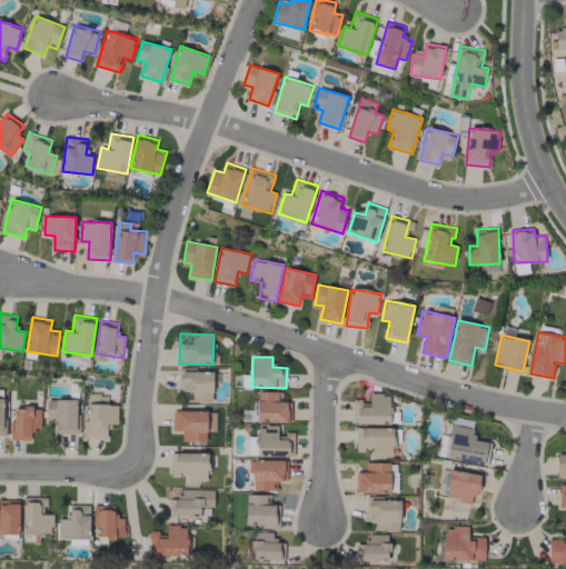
[(214,401),(215,371),(180,370),(180,391),(195,391),(195,401),(214,401)]
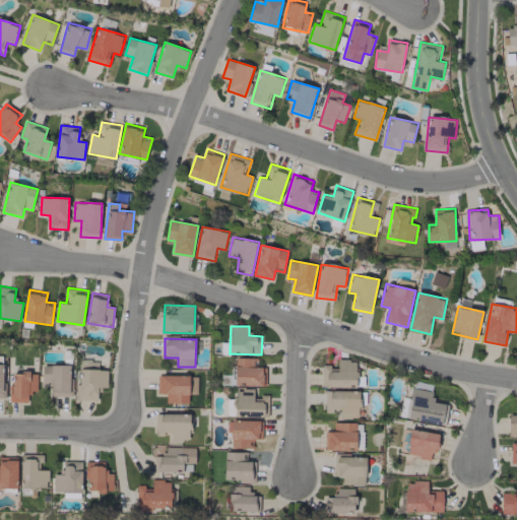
[(258,358),(237,359),(238,386),(264,386),(264,367),(259,367),(258,358)]
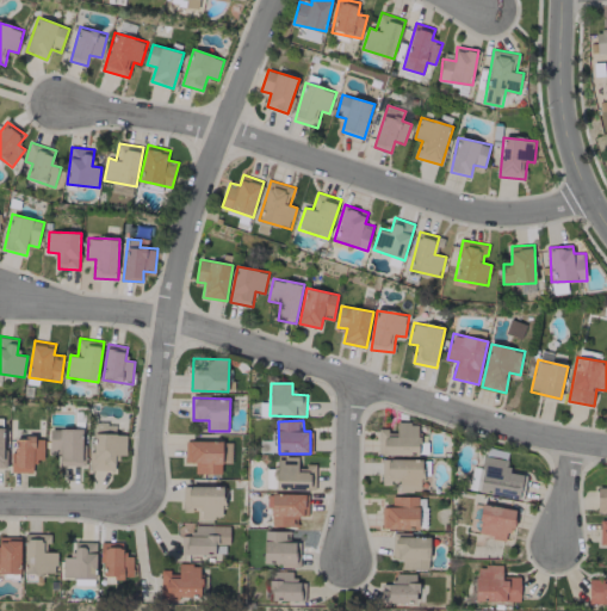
[(381,455),(427,455),(427,446),(420,446),(420,423),(397,423),(397,431),(381,431),(381,455)]
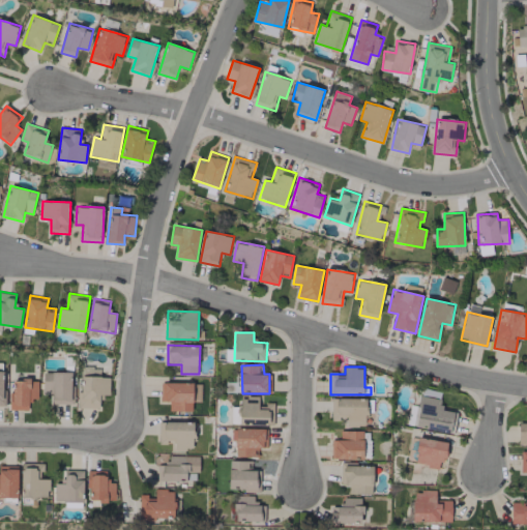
[(72,373),(45,372),(44,394),(54,394),(53,404),(72,404),(72,373)]
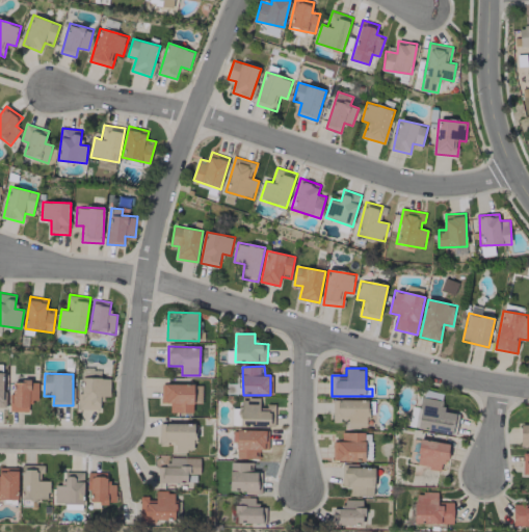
[(80,409),(102,409),(102,396),(111,396),(111,378),(80,377),(80,409)]
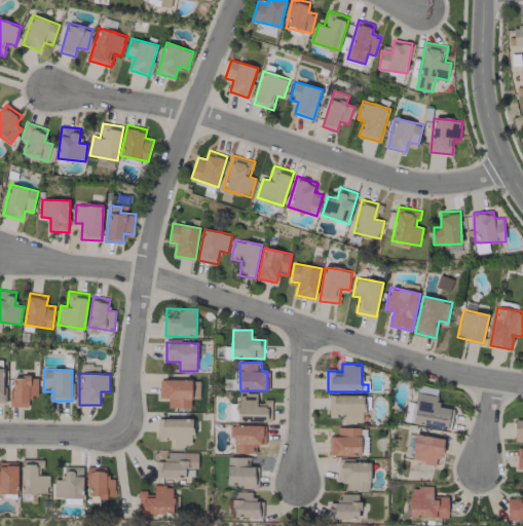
[(39,396),(39,377),(11,377),(12,406),(31,406),(31,396),(39,396)]
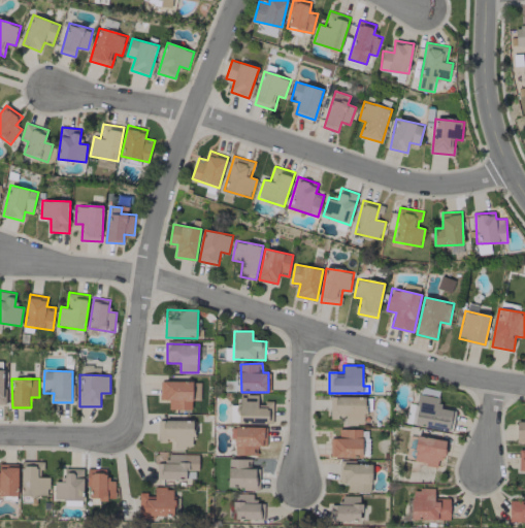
[(193,409),(193,400),(202,400),(202,382),(162,381),(161,400),(173,400),(173,409),(193,409)]
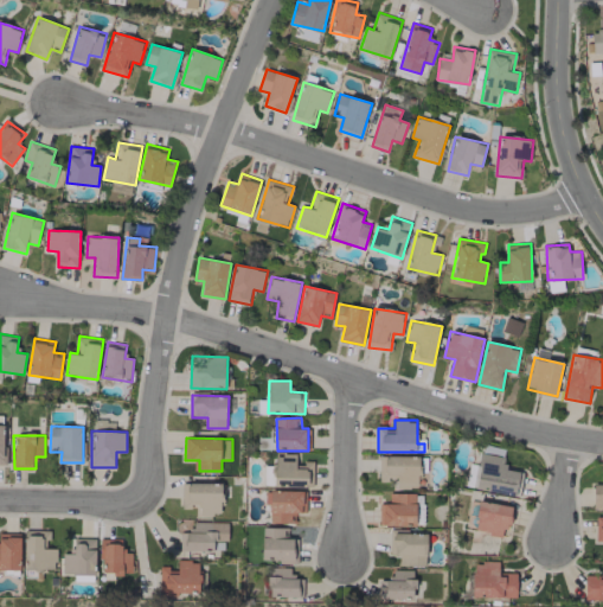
[(525,472),(506,470),(507,458),(482,454),(476,491),(521,497),(525,472)]
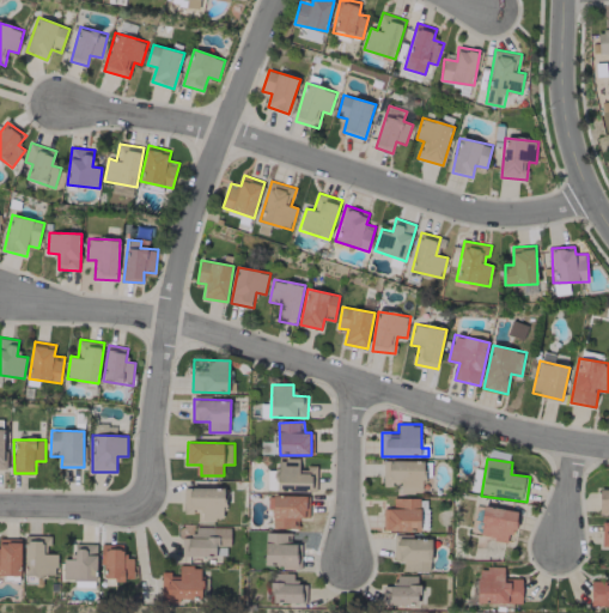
[(279,460),(278,491),(316,492),(316,468),(300,467),(300,460),(279,460)]
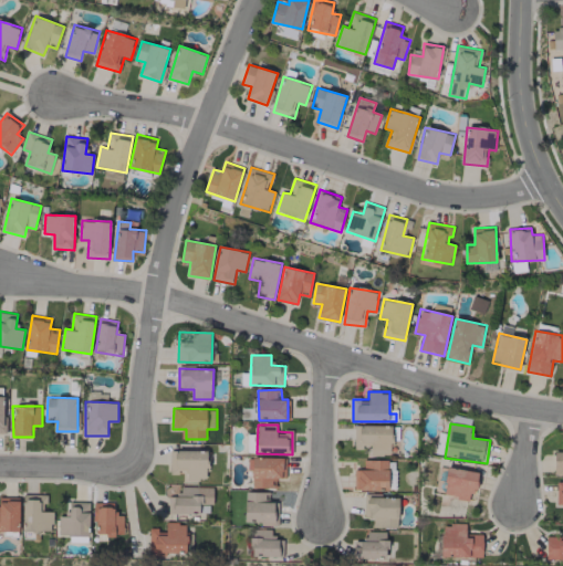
[(355,447),(375,448),(375,454),(392,454),(393,426),(356,425),(355,447)]
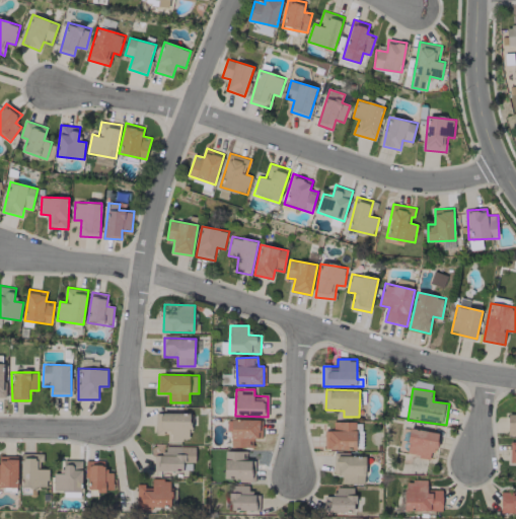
[(157,414),(157,435),(170,435),(170,441),(192,440),(191,413),(157,414)]
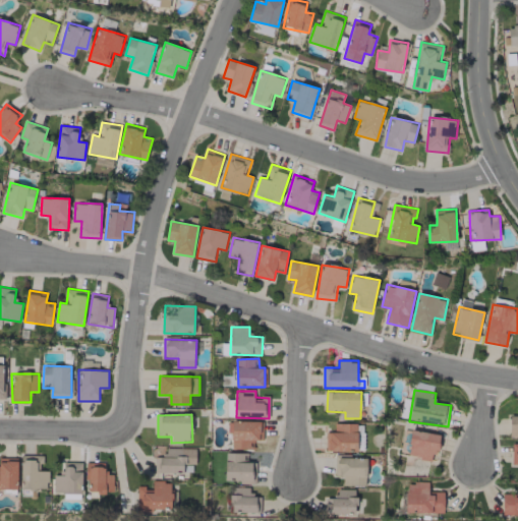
[(231,449),(255,449),(254,440),(263,440),(263,421),(231,421),(231,449)]
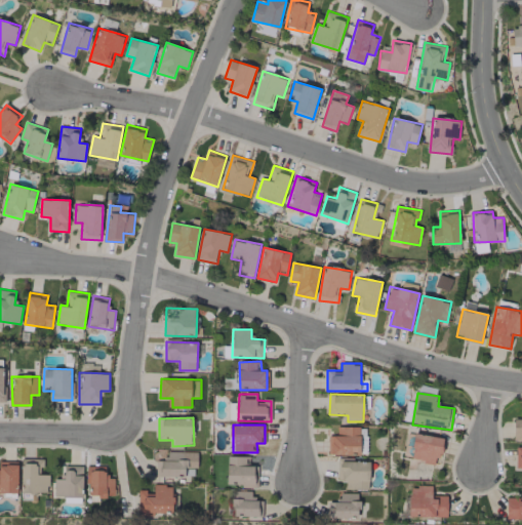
[(329,454),(361,454),(361,427),(343,427),(343,436),(330,436),(329,454)]
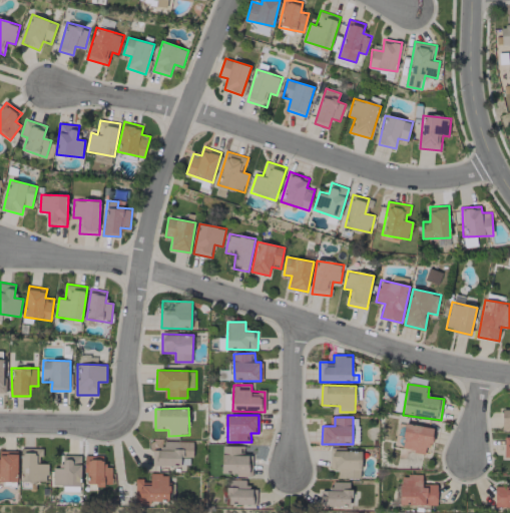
[(429,454),(433,428),(408,424),(403,449),(429,454)]
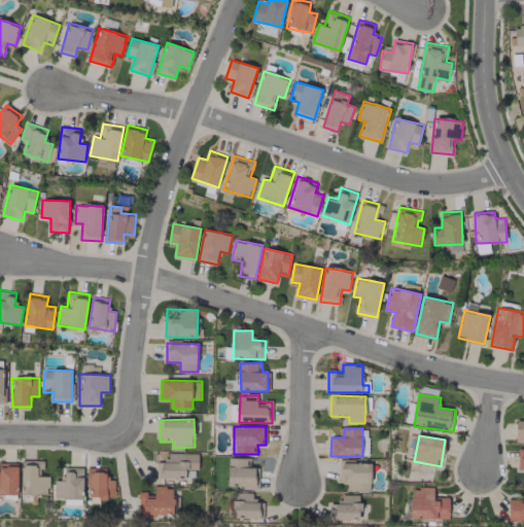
[(199,454),(169,453),(169,462),(159,462),(158,478),(187,478),(187,470),(199,470),(199,454)]
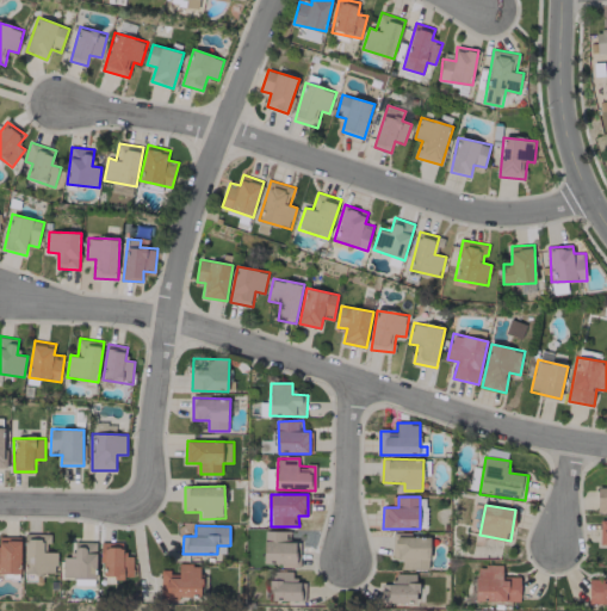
[(265,565),(297,566),(297,542),(292,542),(292,531),(266,531),(265,565)]
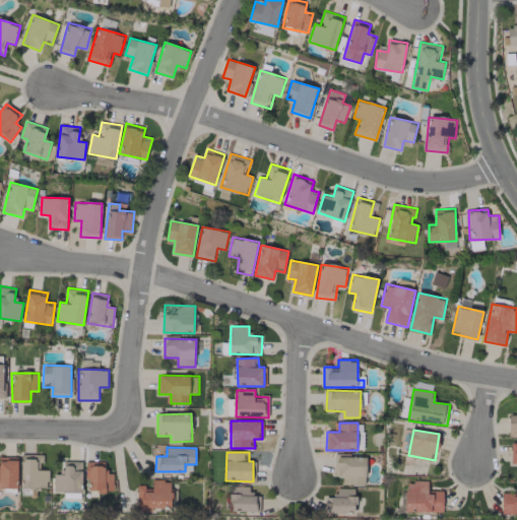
[(43,454),(22,454),(22,489),(49,489),(49,469),(43,469),(43,454)]
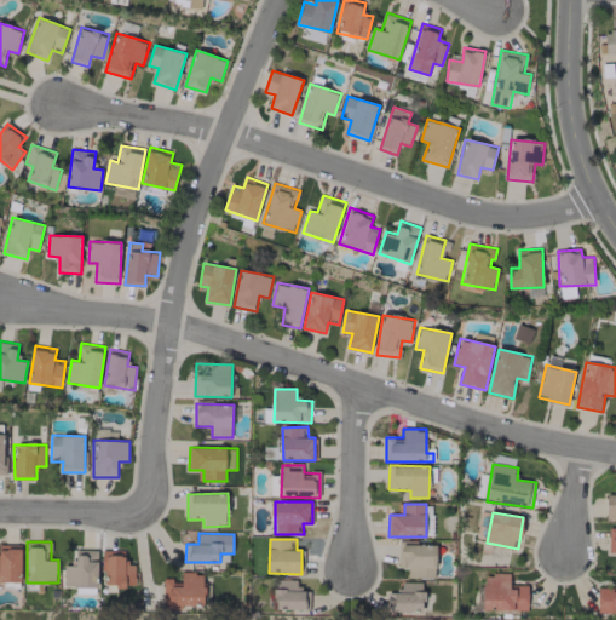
[(23,545),(0,544),(0,581),(22,583),(23,545)]
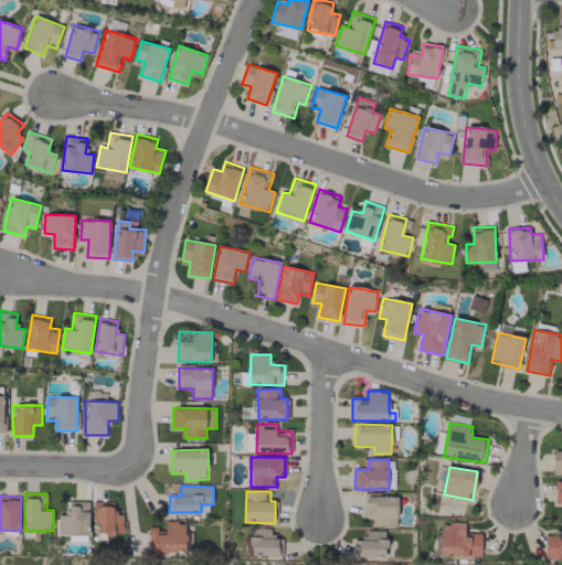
[(399,497),(367,496),(366,516),(373,516),(373,526),(398,526),(399,497)]
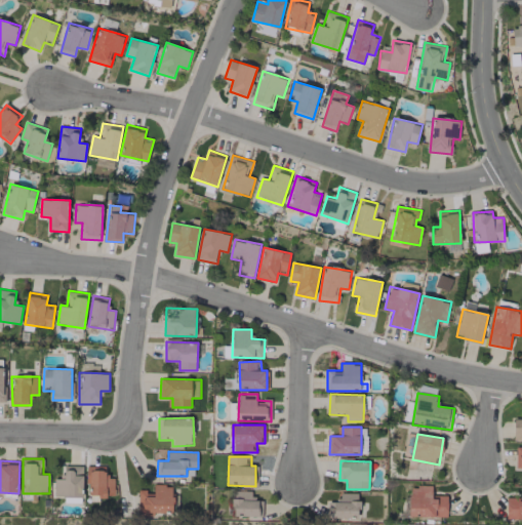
[(84,497),(84,466),(66,466),(66,480),(55,480),(55,496),(84,497)]
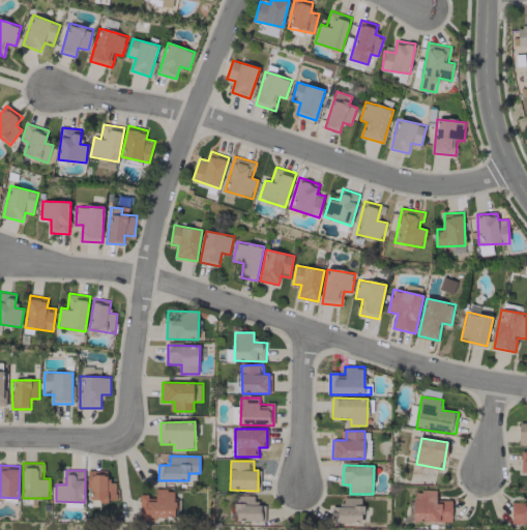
[(108,470),(90,471),(91,501),(117,501),(116,480),(109,480),(108,470)]
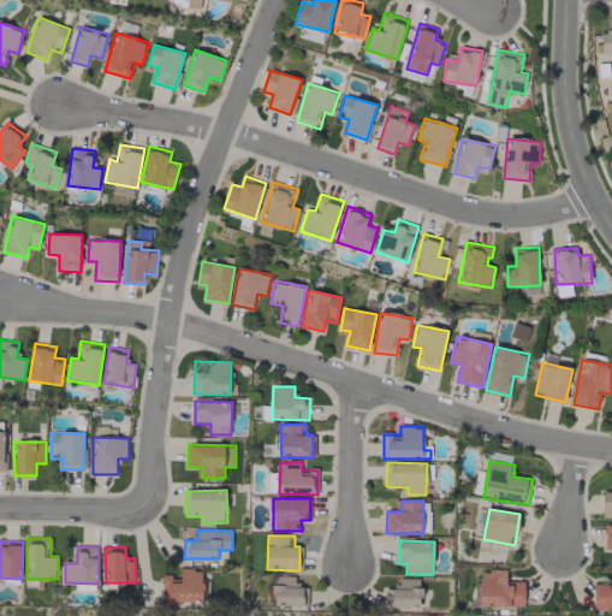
[(203,602),(203,569),(182,569),(182,576),(164,576),(165,602),(203,602)]
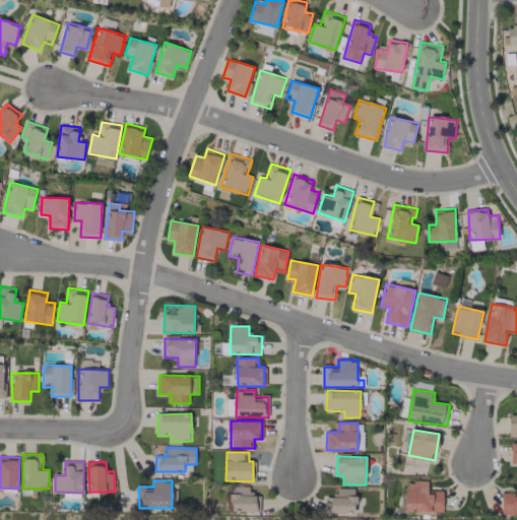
[(444,492),(429,492),(429,481),(406,481),(406,512),(444,512),(444,492)]
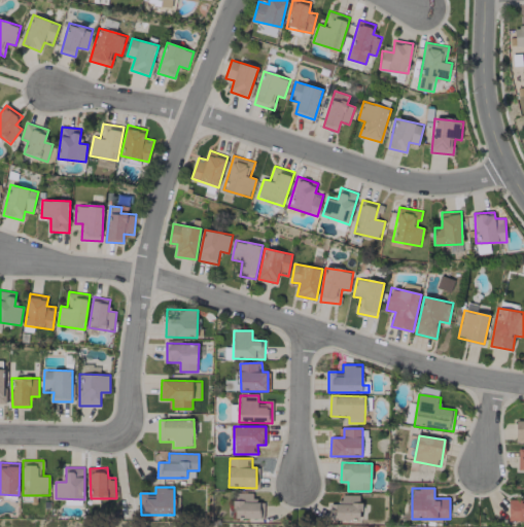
[(263,519),(264,502),(255,502),(255,493),(236,493),(235,518),(263,519)]
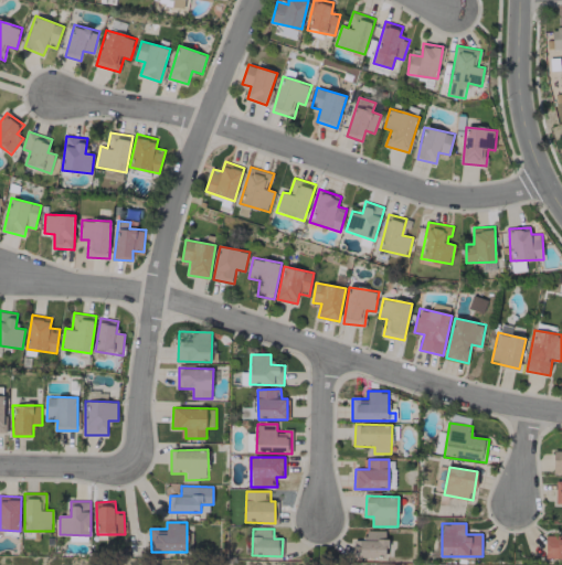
[(356,540),(356,556),(386,557),(388,531),(368,531),(368,540),(356,540)]
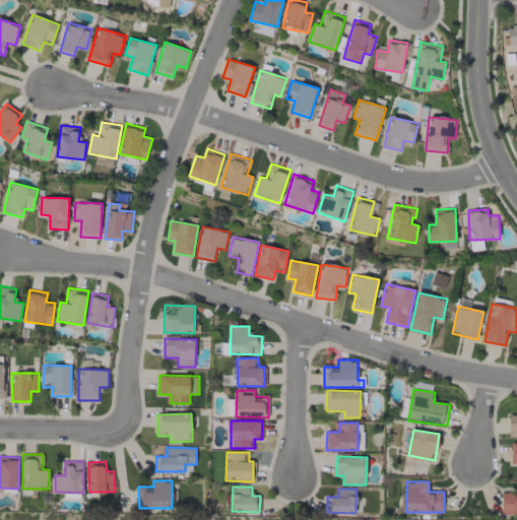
[(516,493),(503,493),(503,514),(516,513),(516,493)]
